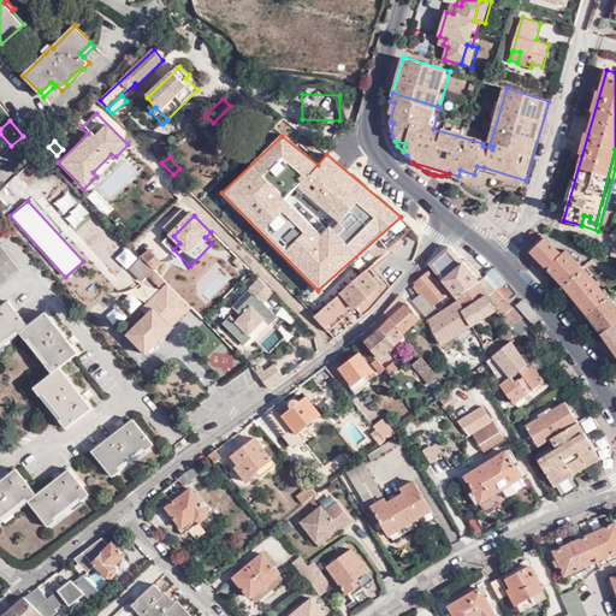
[(532,252),(564,285),(585,270),(567,250),(562,255),(545,238),(532,252)]
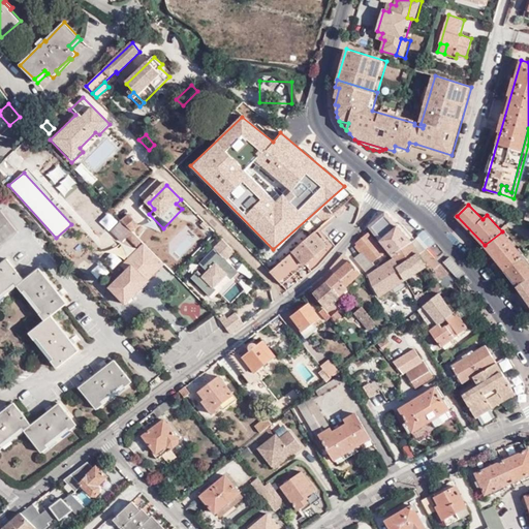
[(122,208),(116,214),(122,220),(133,231),(139,225),(135,221),(137,219),(135,217),(132,219),(122,208)]
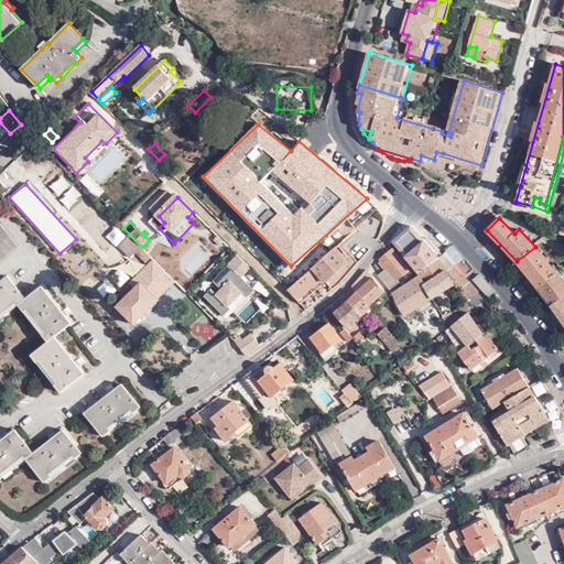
[(20,248),(1,225),(0,225),(0,259),(2,262),(20,248)]
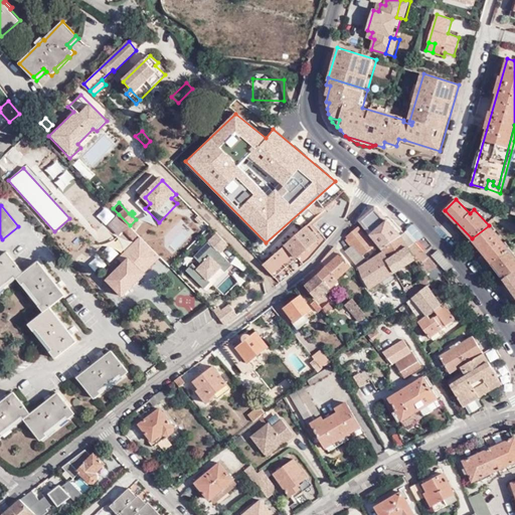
[(130,225),(119,214),(109,224),(119,234),(124,230),(130,225)]
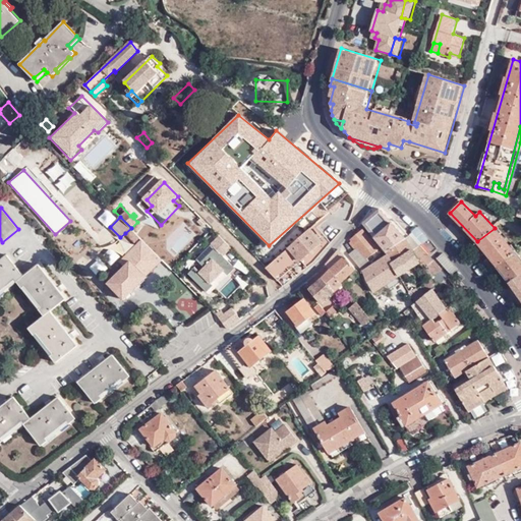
[(374,236),(362,221),(360,224),(372,238),(373,237),(374,236)]
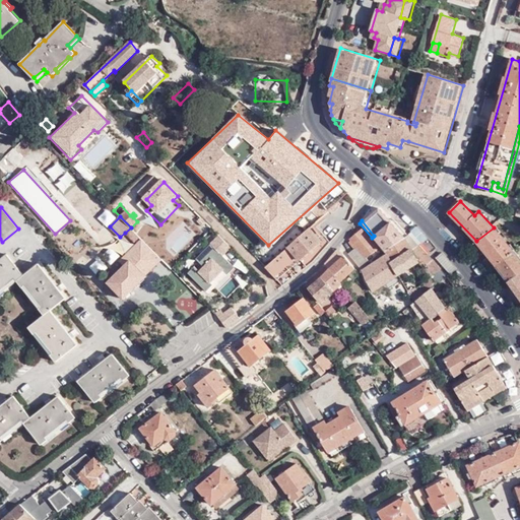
[(391,221),(374,236),(373,237),(385,251),(386,250),(404,237),(391,221)]
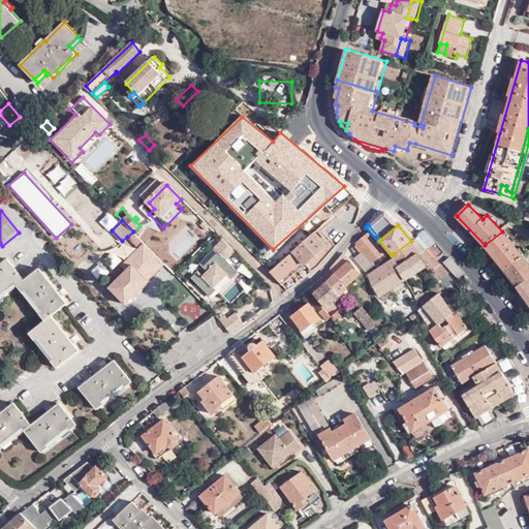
[(333,240),(321,226),(314,231),(315,232),(327,246),(333,240)]
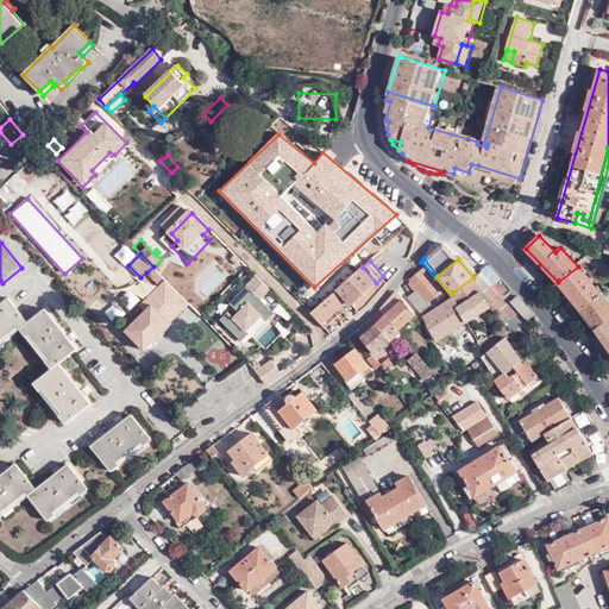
[(340,286),(362,267),(357,262),(337,281),(340,286)]
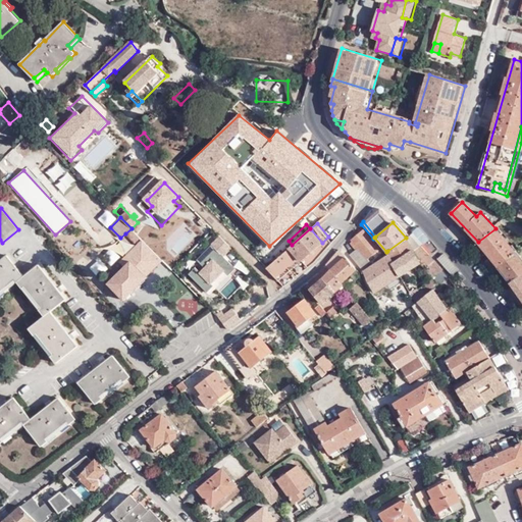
[(496,228),(478,242),(499,267),(516,252),(496,227),(496,228)]
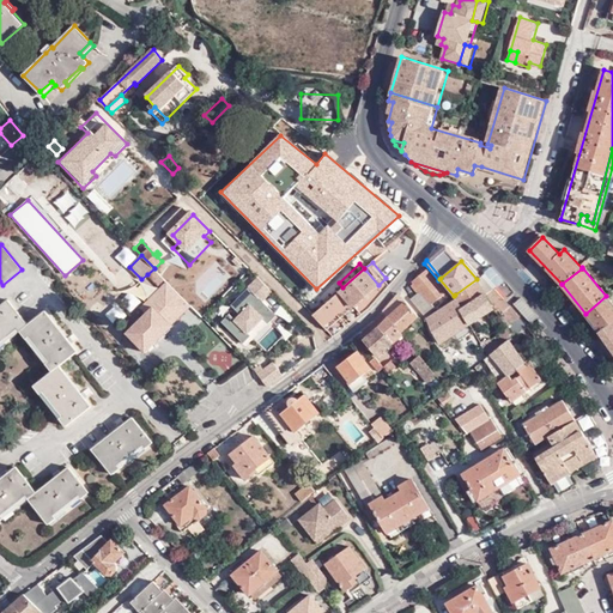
[(175,291),(155,268),(147,274),(159,286),(139,307),(144,313),(126,331),(147,352),(173,328),(171,327),(188,310),(173,292),(175,291)]
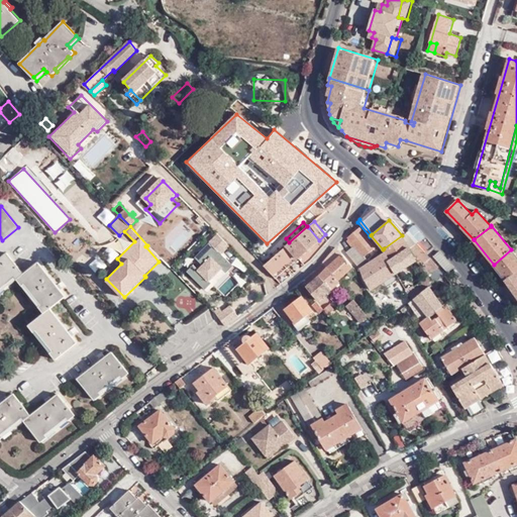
[(308,227),(307,226),(289,242),(290,243),(308,227)]
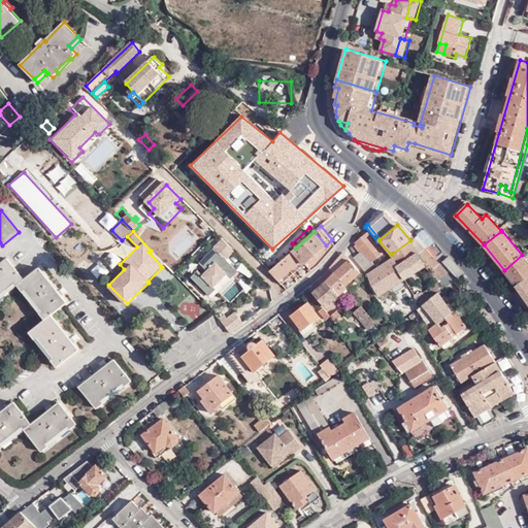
[(269,271),(282,285),(326,245),(315,232),(296,249),(292,252),(284,259),(276,265),(269,271)]
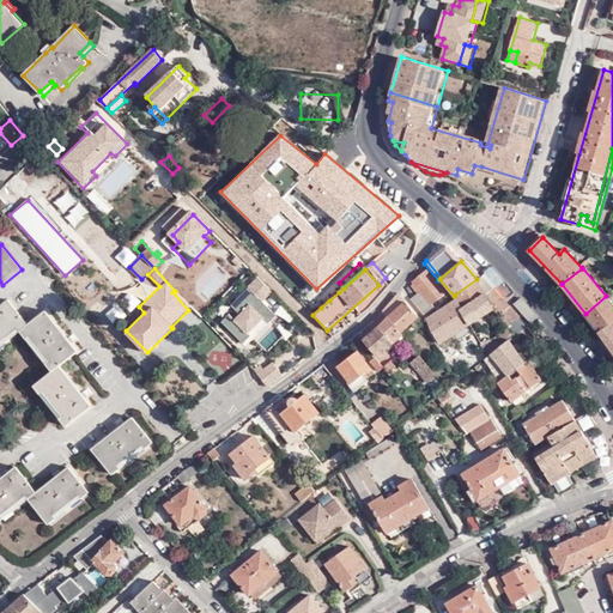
[(418,293),(411,299),(425,316),(435,309),(430,303),(444,292),(426,271),(413,281),(413,283),(412,285),(418,293)]
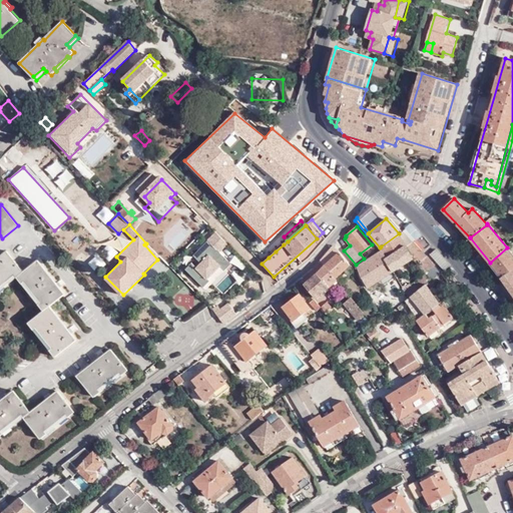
[(191,263),(183,270),(201,289),(209,282),(207,280),(220,267),(223,270),(230,264),(219,252),(227,244),(215,231),(190,255),(197,264),(195,267),(191,263)]
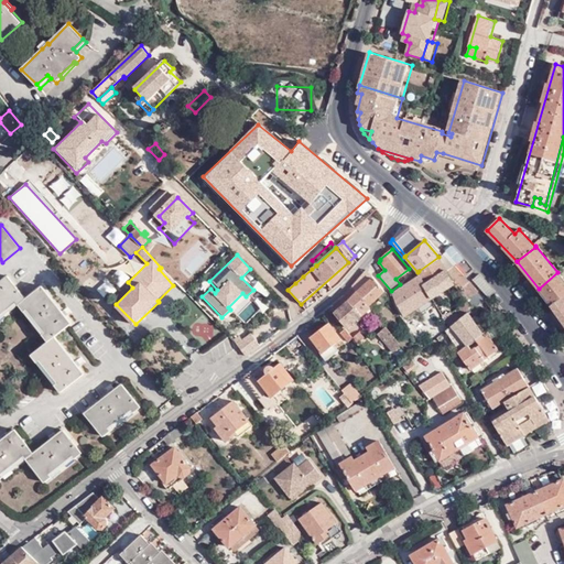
[(454,266),(444,255),(438,257),(419,271),(421,275),(425,283),(446,270),(454,266)]
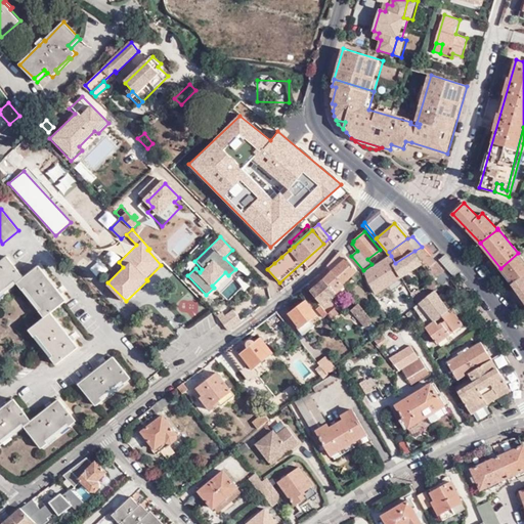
[(268,254),(274,262),(280,256),(289,249),(293,246),(286,238),(268,254)]
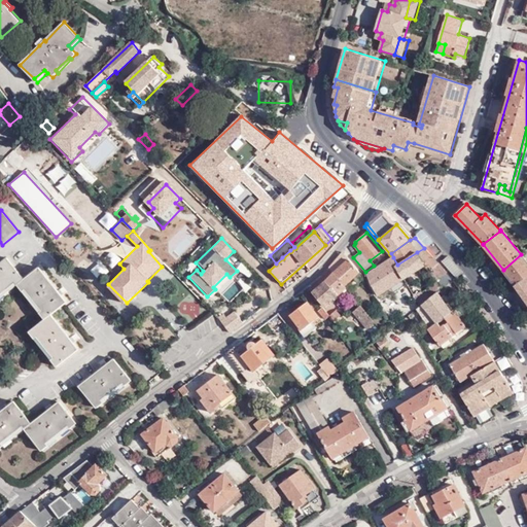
[(360,272),(342,252),(329,267),(345,285),(360,272)]
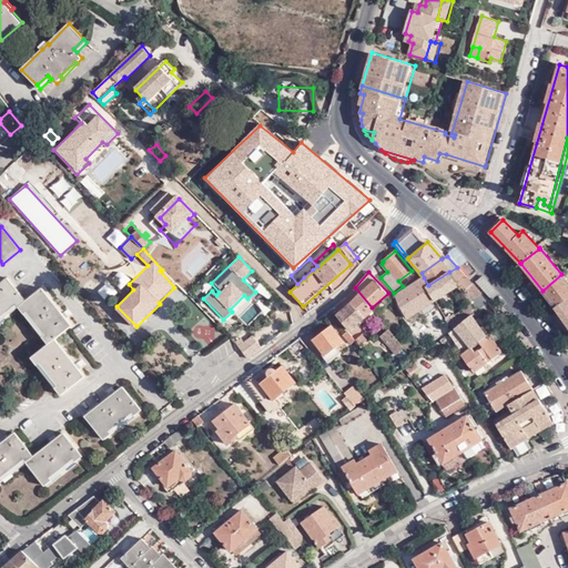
[(457,285),(449,272),(428,285),(426,286),(435,300),(457,285)]
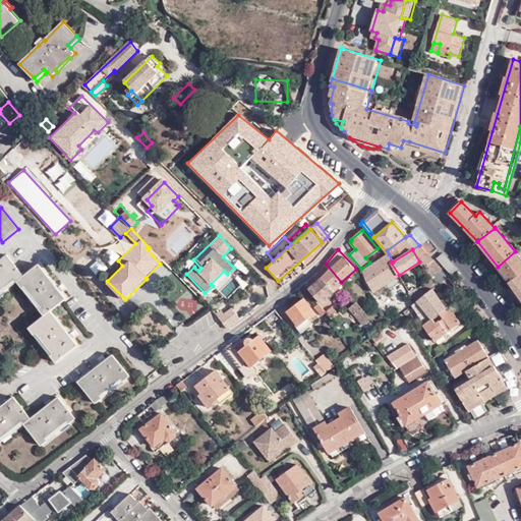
[(520,259),(515,251),(498,267),(509,282),(520,273),(520,259)]
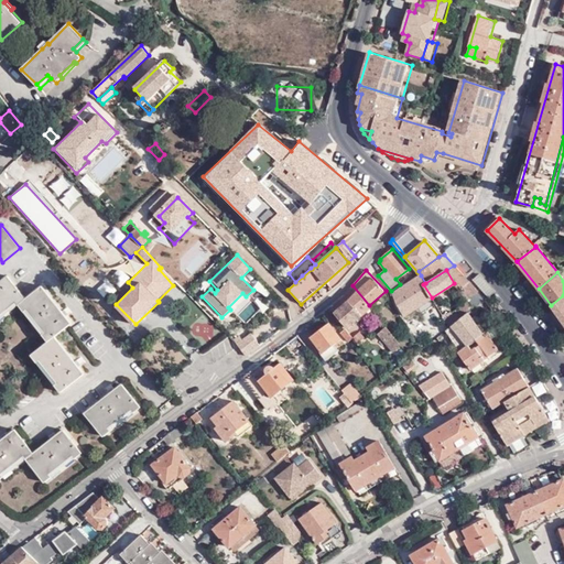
[(32,355),(38,362),(40,361),(57,384),(56,386),(62,392),(85,373),(55,336),(73,323),(43,285),(26,299),(8,275),(0,281),(0,315),(18,302),(19,305),(24,312),(28,310),(45,332),(43,334),(49,342),(32,355)]
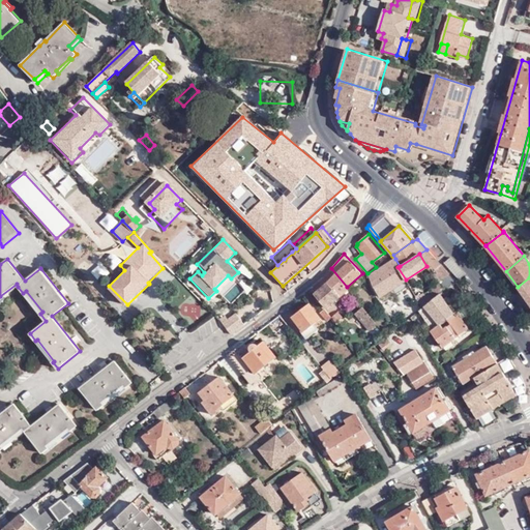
[(400,266),(395,259),(370,275),(376,290),(380,296),(406,280),(398,267),(400,266)]
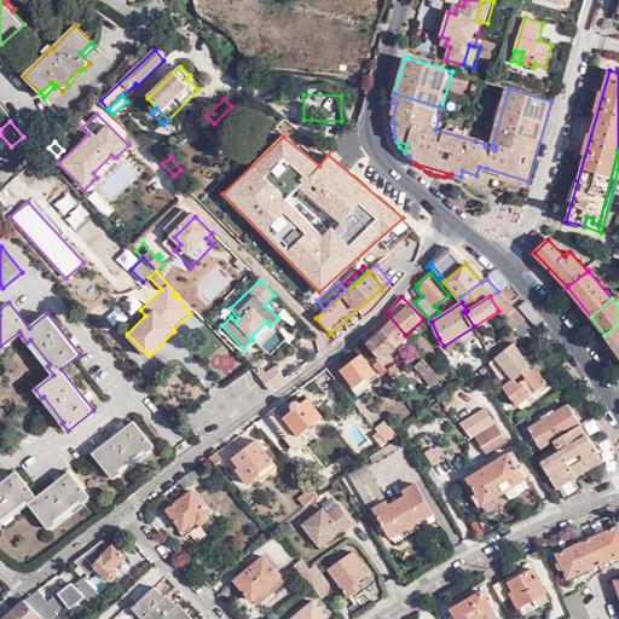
[(527,302),(520,307),(533,327),(541,320),(527,302)]
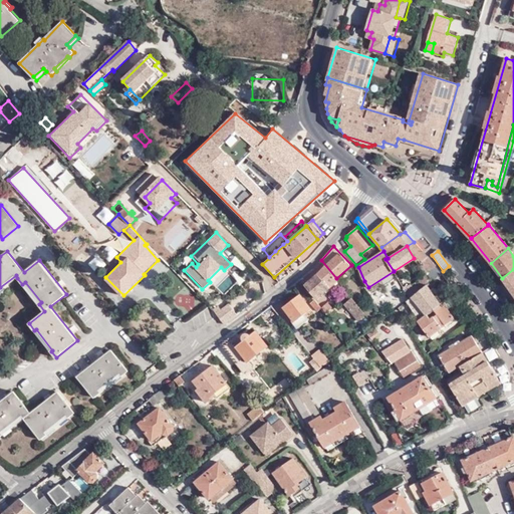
[(259,259),(262,263),(268,257),(265,253),(259,259)]
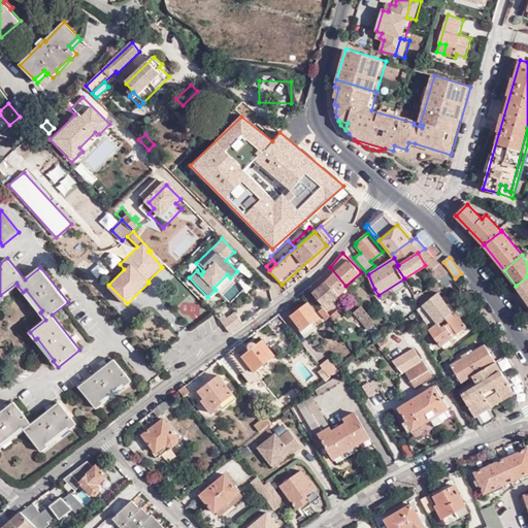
[(447,272),(435,261),(428,268),(438,279),(447,272)]
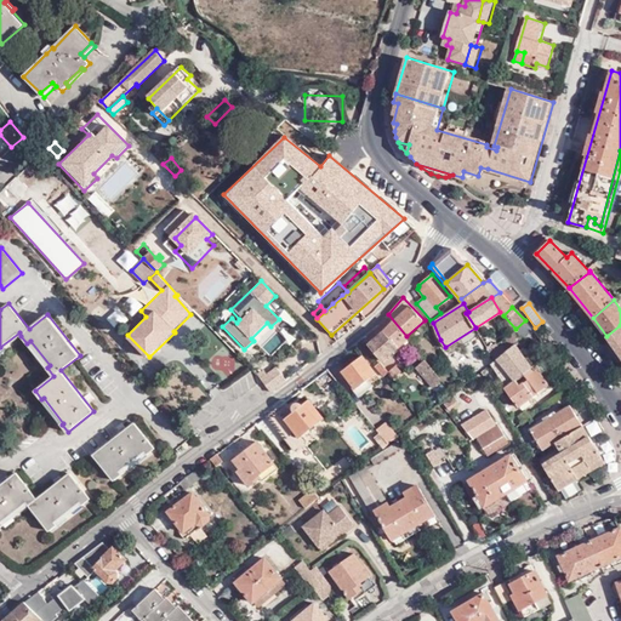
[(406,336),(388,314),(366,339),(370,342),(369,343),(383,360),(409,339),(406,336)]
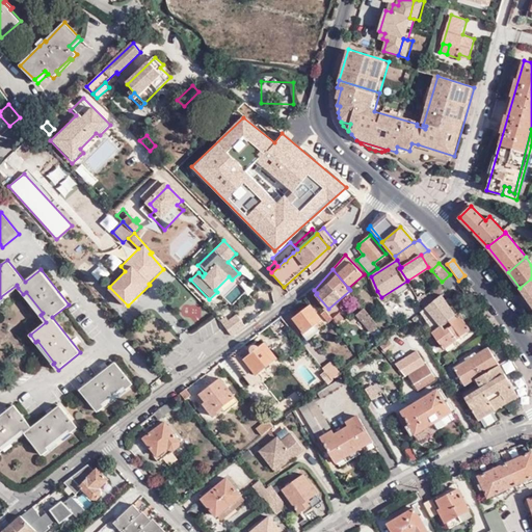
[(450,274),(442,282),(429,292),(431,294),(425,298),(423,296),(419,299),(425,308),(441,295),(444,293),(457,283),(450,274)]
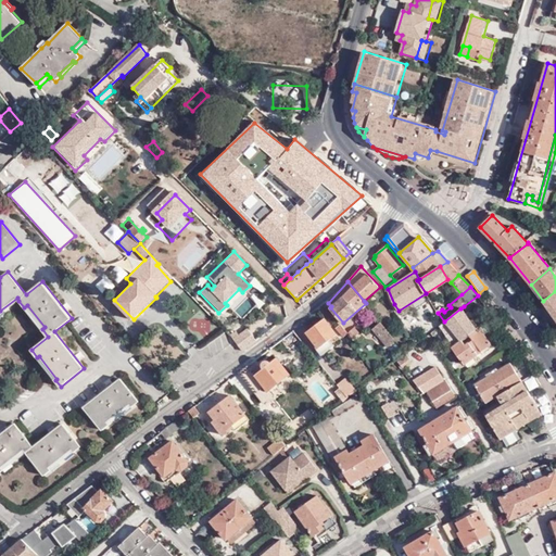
[(555,291),(543,301),(555,318),(555,291)]
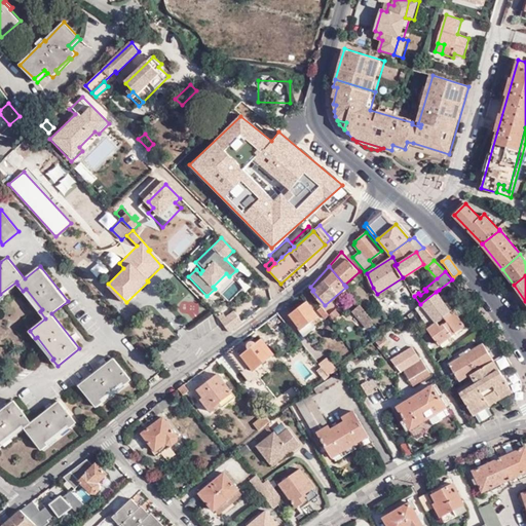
[(0,294),(0,298),(17,285),(16,282),(0,294)]
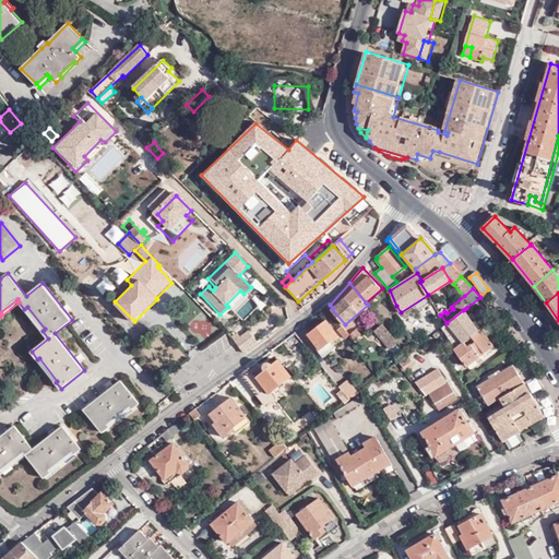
[(24,309),(43,331),(45,329),(27,307),(24,309)]
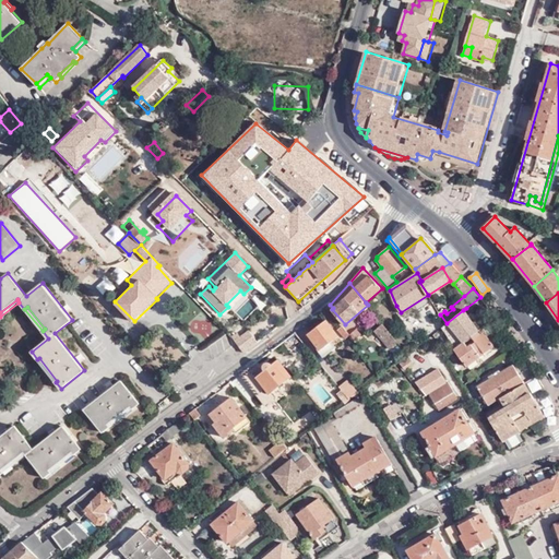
[(467,316),(463,310),(447,323),(441,328),(452,343),(462,335),(466,341),(472,336),(482,329),(474,319),(471,321),(467,316)]
